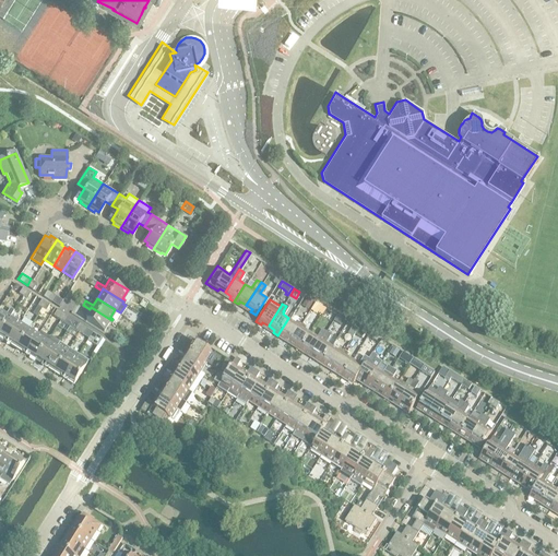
[(0,327),(9,314),(12,308),(8,306),(4,310),(0,308),(0,327)]
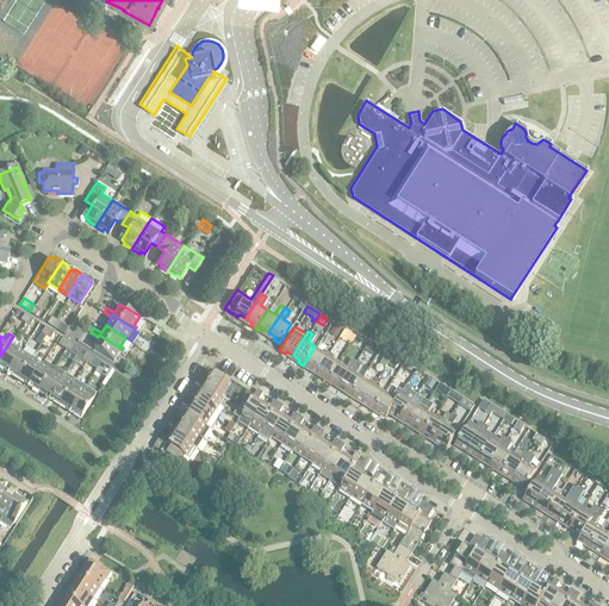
[(64,347),(69,339),(61,335),(57,342),(64,347)]
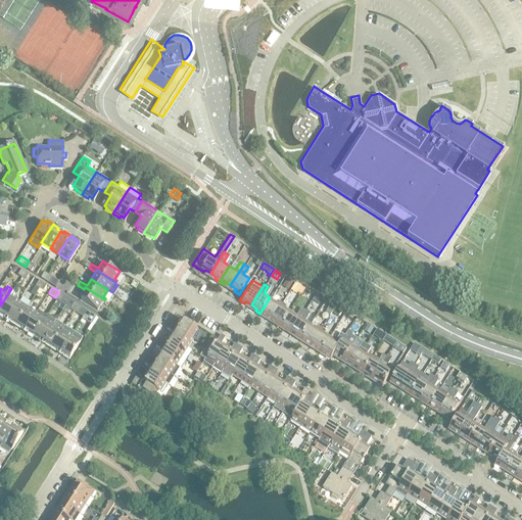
[(103,301),(104,299),(85,287),(84,289),(80,296),(96,308),(101,299),(103,301)]
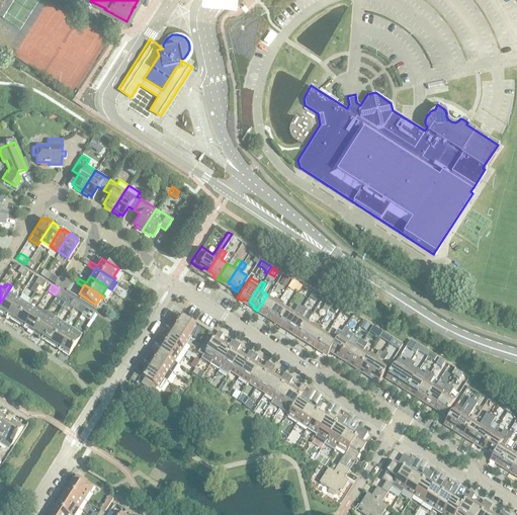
[(8,290),(0,303),(0,311),(3,313),(3,314),(4,315),(5,316),(17,295),(8,290)]
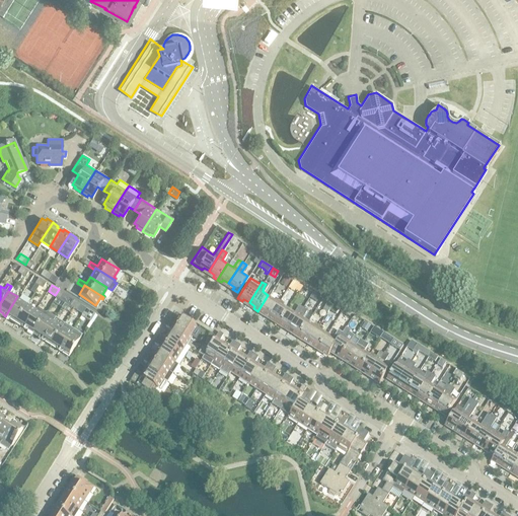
[(311,291),(308,297),(314,300),(318,295),(311,291)]
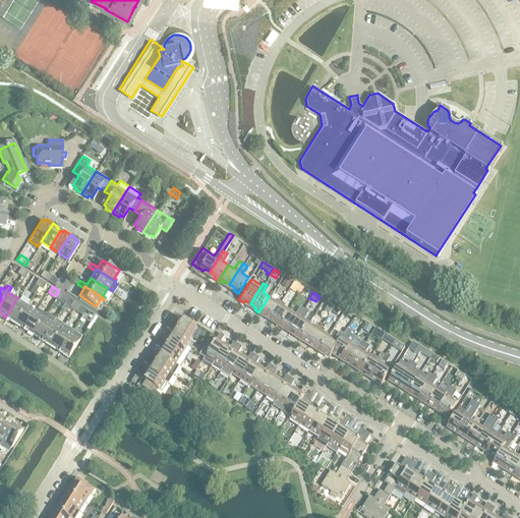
[(274,299),(269,296),(258,312),(263,314),(264,312),(270,315),(280,300),(276,297),(274,299)]
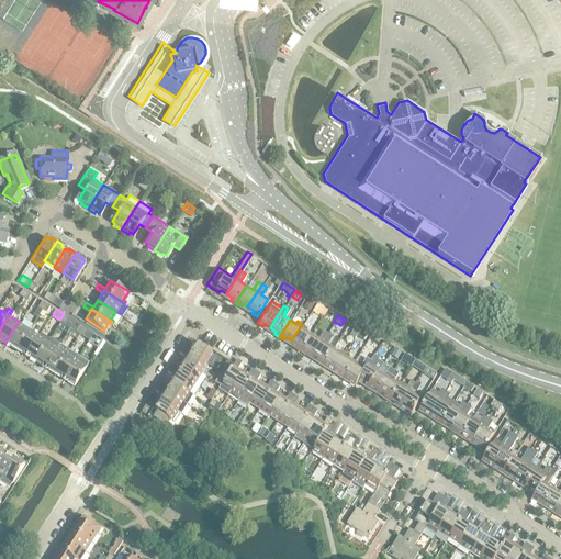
[(19,321),(6,343),(7,343),(8,343),(9,343),(15,347),(29,327),(19,321)]
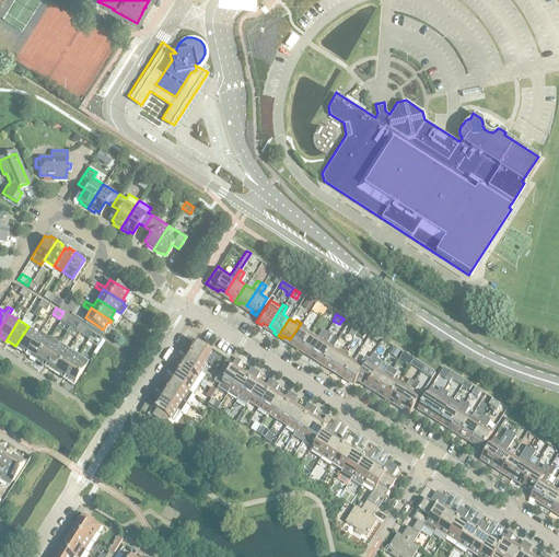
[(294,346),(299,349),(310,332),(304,327),(305,325),(301,323),(290,339),(295,344),(294,346)]
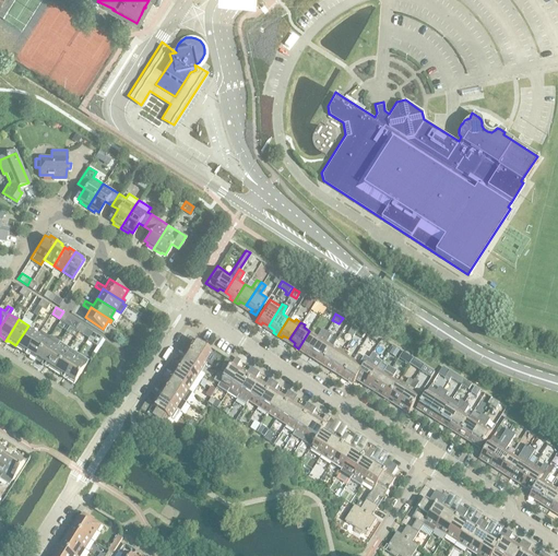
[(351,323),(346,331),(352,334),(356,327),(351,323)]
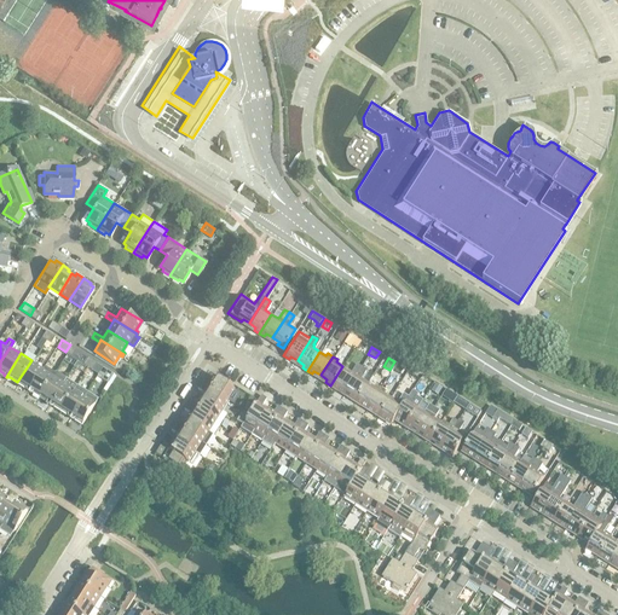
[(32,360),(17,382),(24,387),(26,384),(29,387),(41,366),(32,360)]
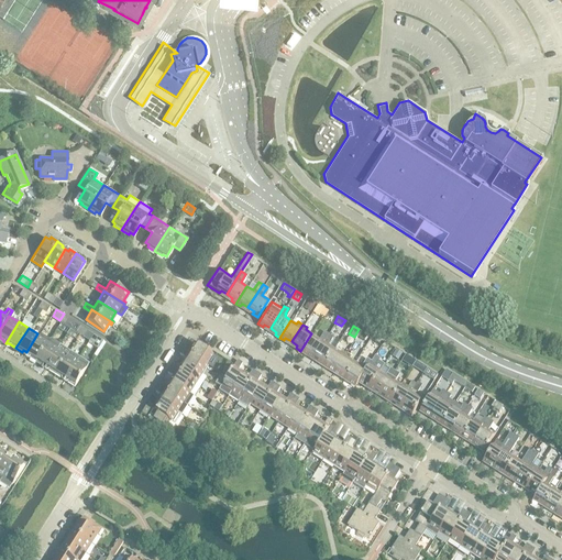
[(312,355),(328,331),(323,329),(318,337),(311,333),(300,351),(305,353),(307,351),(312,355)]
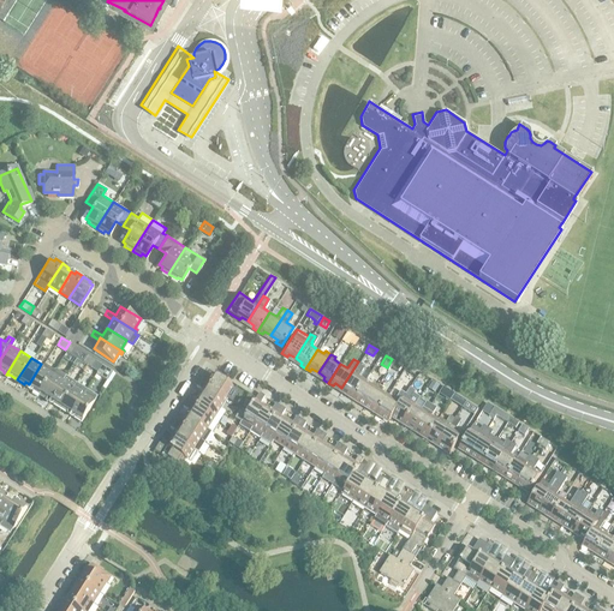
[(41,364),(29,384),(31,387),(30,388),(37,393),(52,371),(53,367),(43,361),(41,364)]
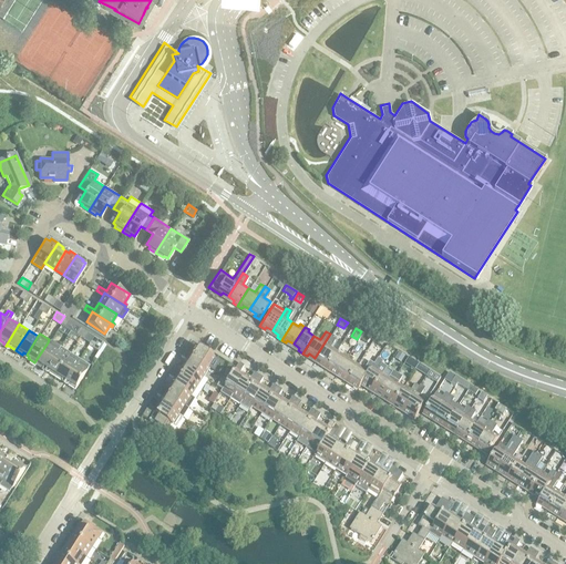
[(319,363),(323,367),(335,349),(329,346),(335,337),(330,334),(315,358),(321,361),(319,363)]
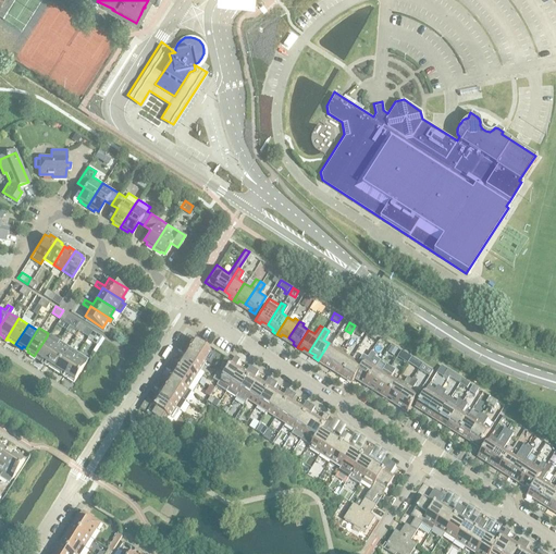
[(91,329),(87,334),(91,337),(89,340),(96,343),(101,334),(95,331),(91,329)]
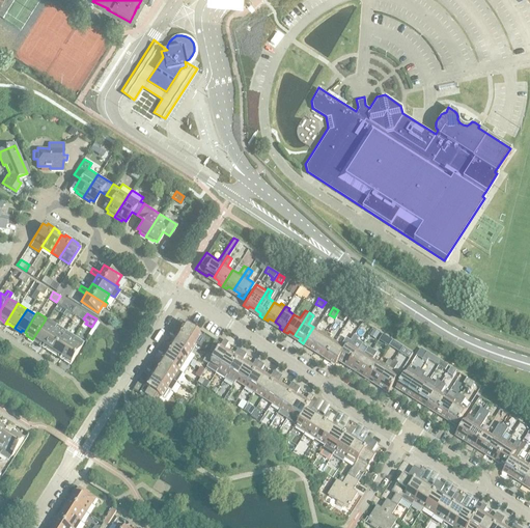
[(45,321),(32,339),(38,343),(39,341),(43,343),(53,326),(55,324),(46,317),(45,321)]
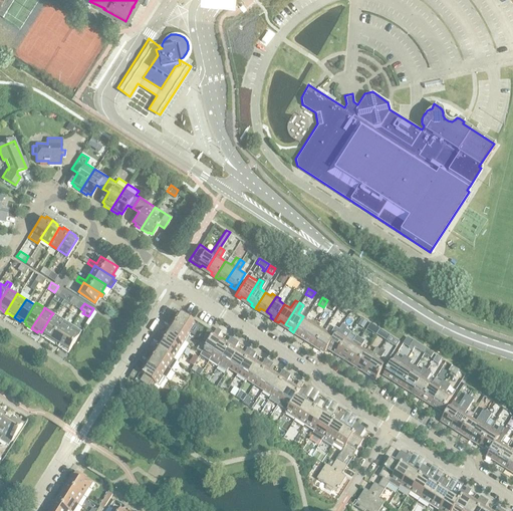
[(51,315),(41,332),(44,334),(43,335),(48,339),(62,318),(53,312),(53,313),(51,315)]
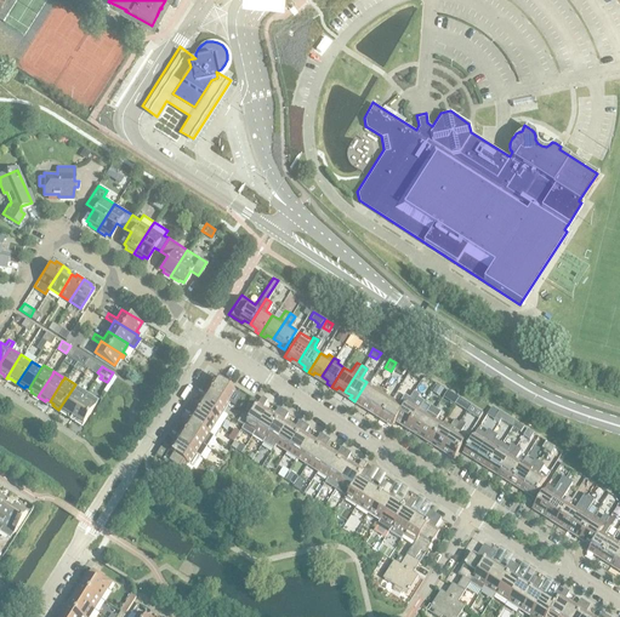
[(203,377),(199,382),(227,399),(232,403),(238,392),(234,389),(237,387),(233,384),(232,387),(215,377),(211,383),(203,377)]
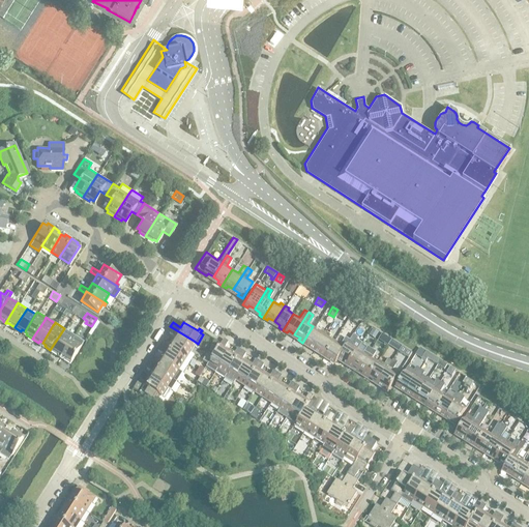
[(170,326),(167,330),(175,335),(172,340),(187,350),(194,341),(170,326)]
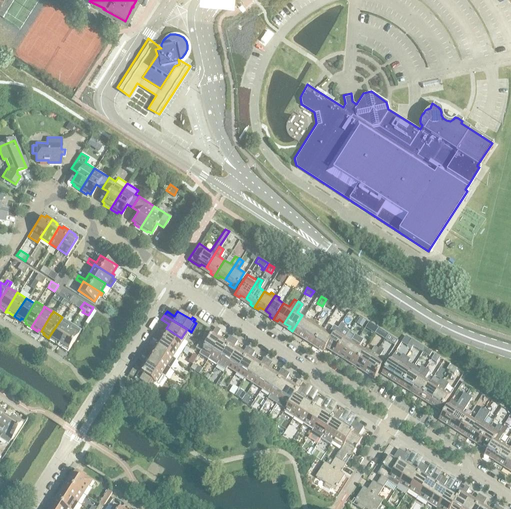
[(308,319),(302,315),(292,331),(296,334),(298,331),(303,335),(313,319),(309,317),(308,319)]
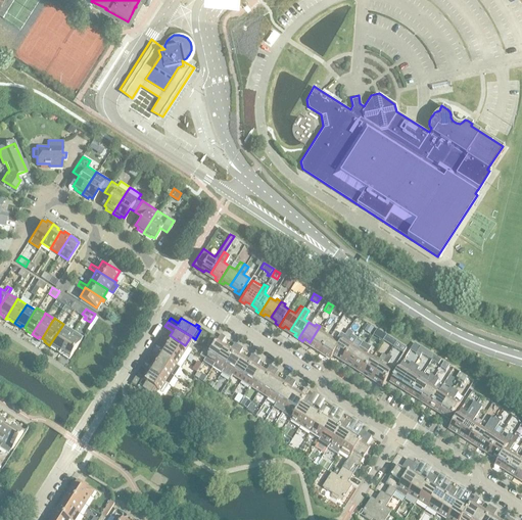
[(63,324),(49,345),(55,349),(56,347),(59,349),(73,329),(63,324)]
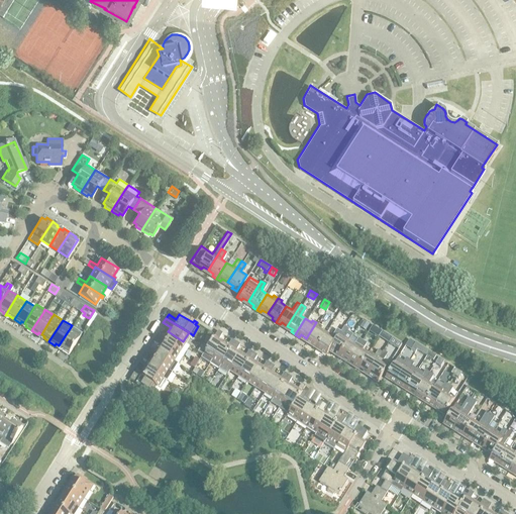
[(310,344),(314,346),(325,330),(319,327),(321,325),(316,322),(306,338),(312,341),(310,344)]
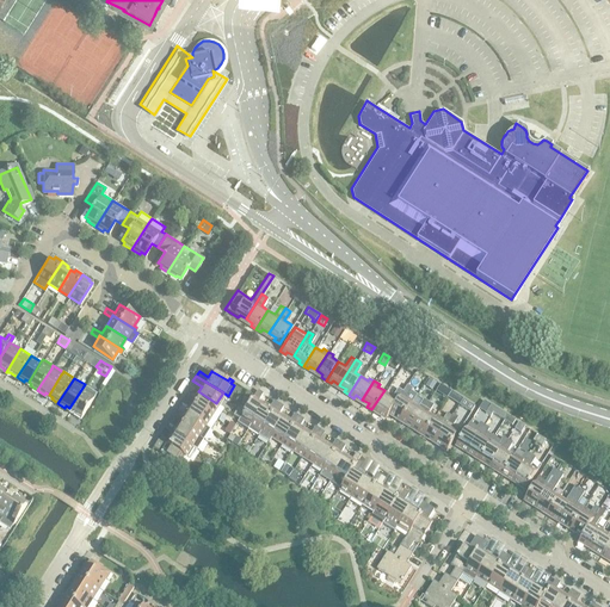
[(406,383),(401,389),(388,409),(389,409),(395,414),(393,416),(398,419),(411,401),(404,396),(411,385),(406,383)]
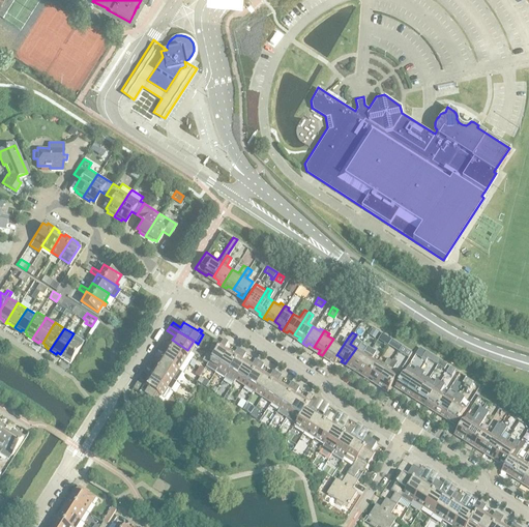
[(74,333),(60,354),(63,356),(62,357),(68,361),(81,343),(83,340),(74,333)]
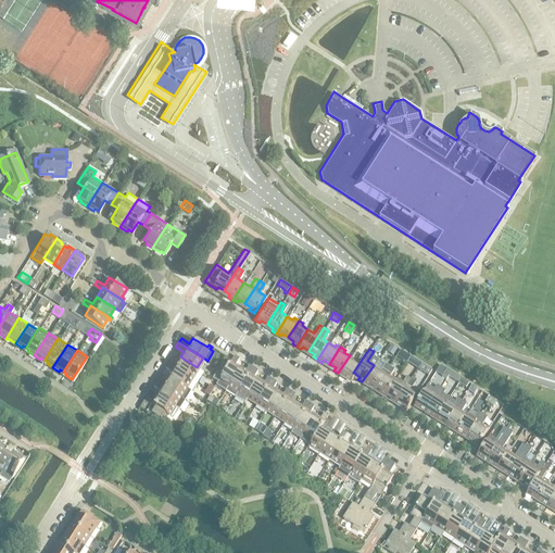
[(351,377),(354,373),(353,373),(365,354),(361,351),(355,360),(350,355),(338,373),(343,376),(344,374),(351,377)]
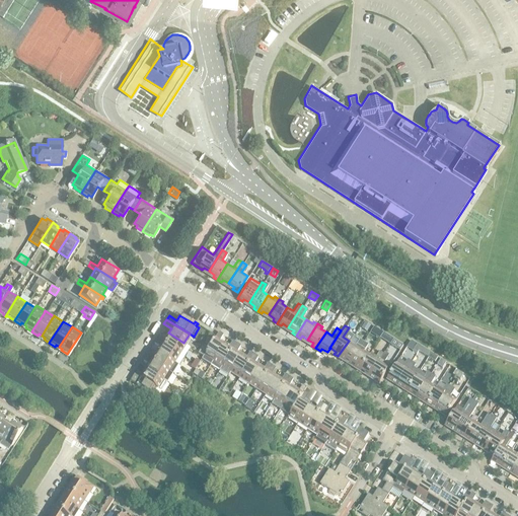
[(217,329),(200,357),(209,363),(221,343),(217,341),(222,333),(217,329)]
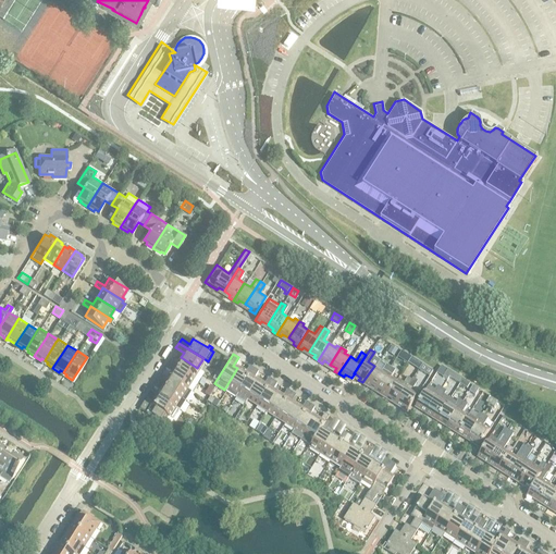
[(170,357),(167,361),(192,377),(197,368),(181,357),(177,362),(170,357)]
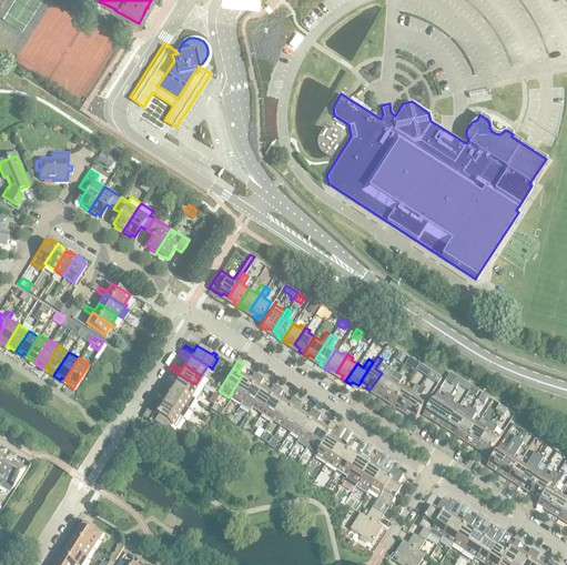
[(170,369),(168,373),(175,379),(172,384),(189,394),(195,384),(170,369)]
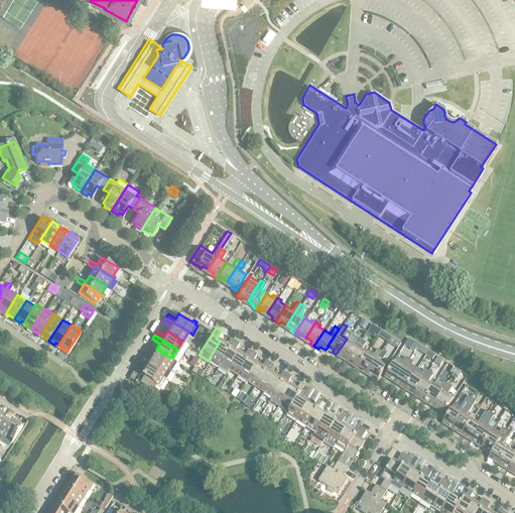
[(342,355),(348,358),(360,338),(356,335),(352,342),(347,339),(336,354),(341,357),(342,355)]
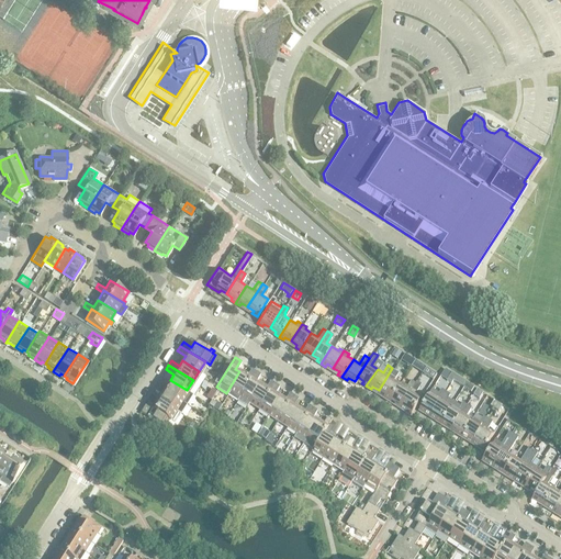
[(245,375),(239,371),(226,393),(236,399),(255,369),(250,367),(245,375)]
